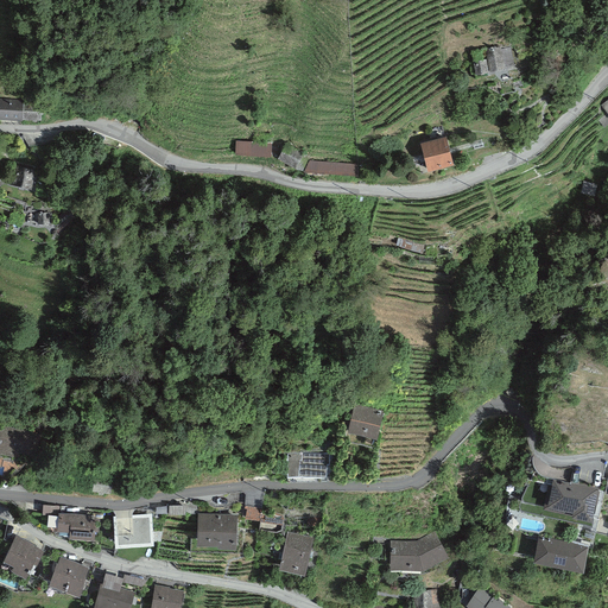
[(500,48),(487,50),(491,69),(513,65),(510,49),(500,50),(500,48)]
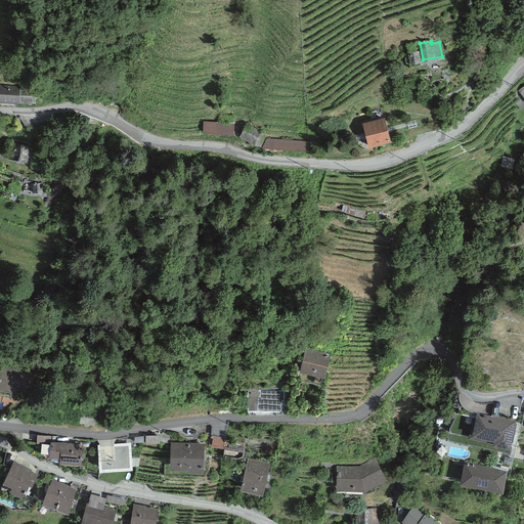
[(418,52),(408,53),(410,62),(420,61),(418,52)]
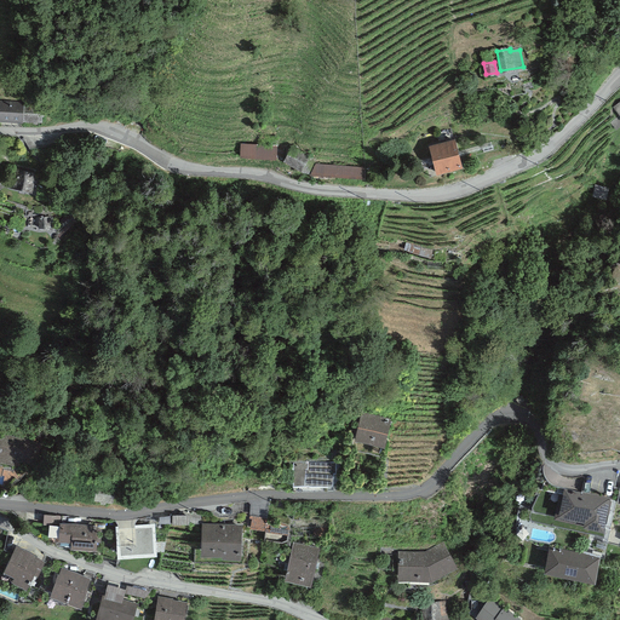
[(41,105),(0,102),(0,118),(40,121),(41,105)]
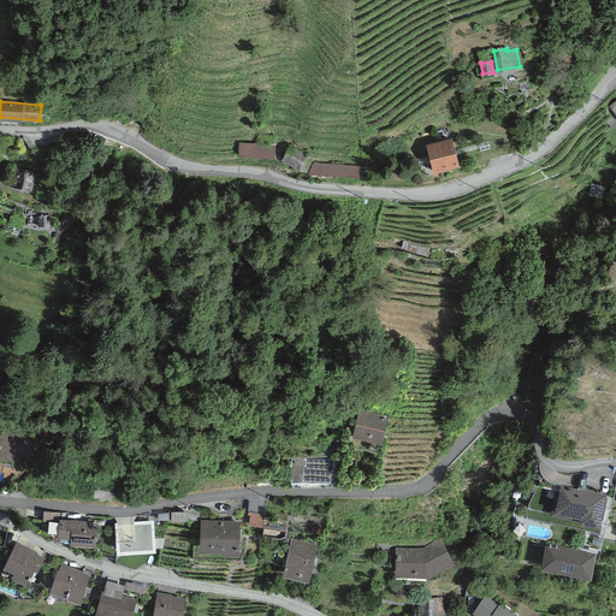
[(449,140),(427,146),(434,173),(457,167),(449,140)]
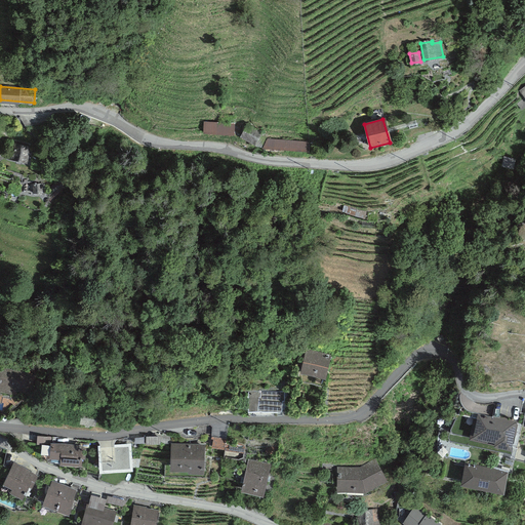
[(236,124),(206,123),(206,135),(236,135),(236,124)]
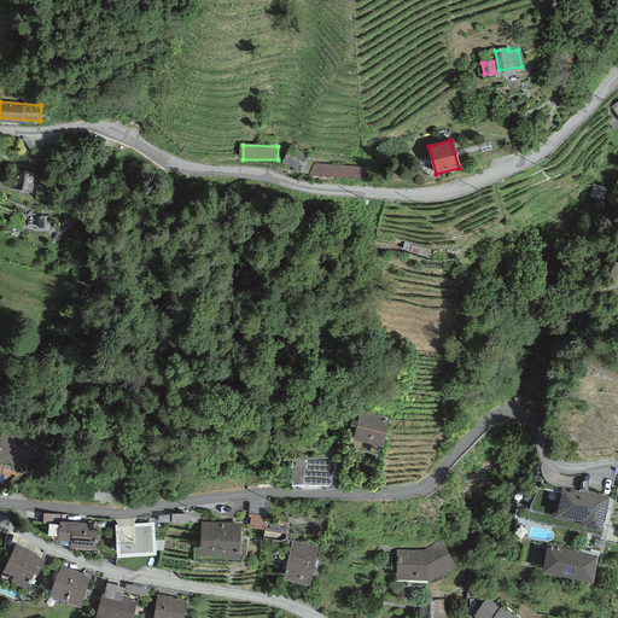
[(313,156),(293,146),(286,162),(305,172),(313,156)]
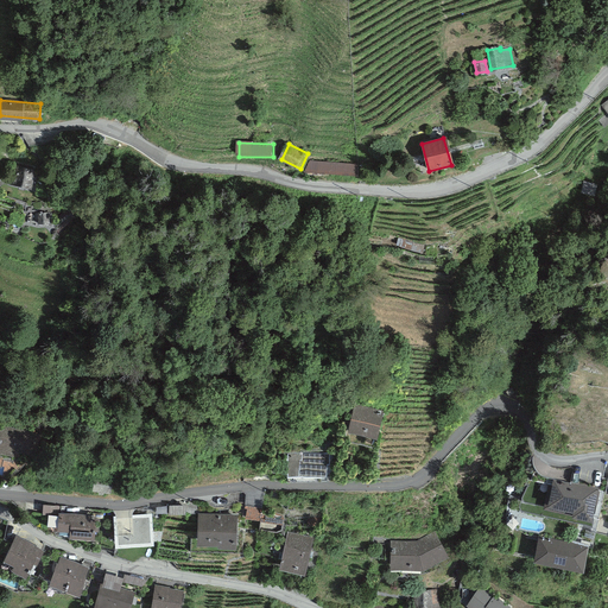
[(355,165),(310,160),(304,171),(356,176),(355,165)]
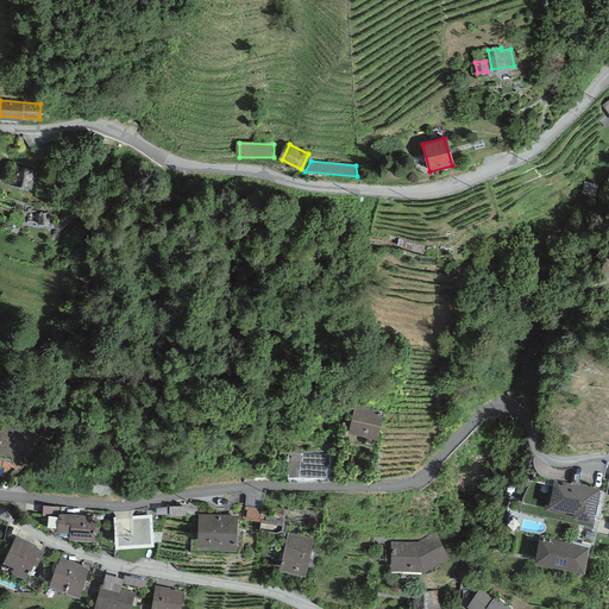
[(33,173),(17,169),(13,183),(30,187),(33,173)]
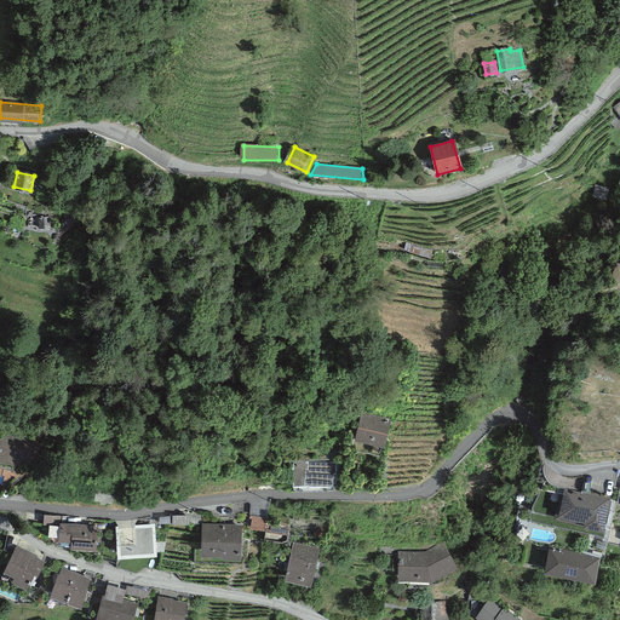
[(608,188),(596,185),(593,195),(606,197),(608,188)]
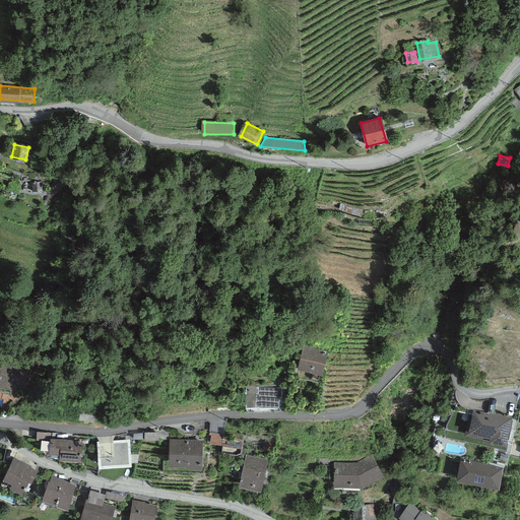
[(328,351),(303,345),(297,370),(322,376),(328,351)]
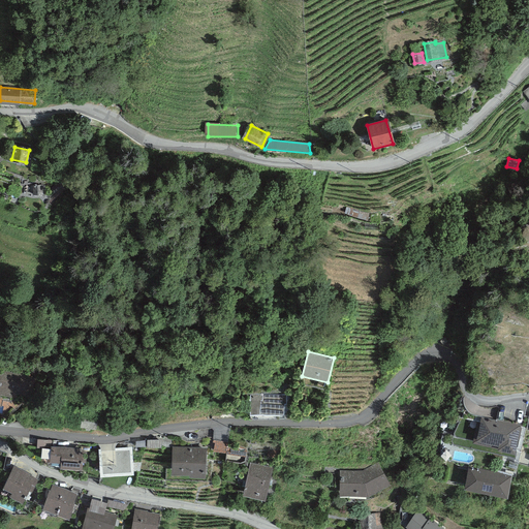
[(35,376),(0,369),(0,394),(11,396),(12,392),(31,395),(35,376)]
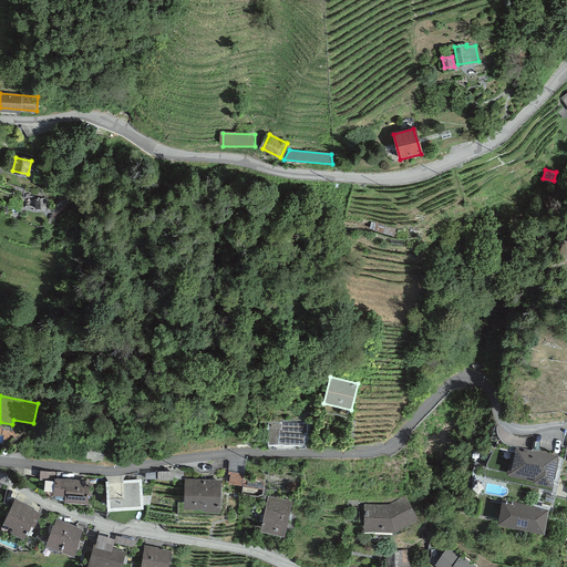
[(306,423),(268,424),(268,444),(303,443),(306,423)]
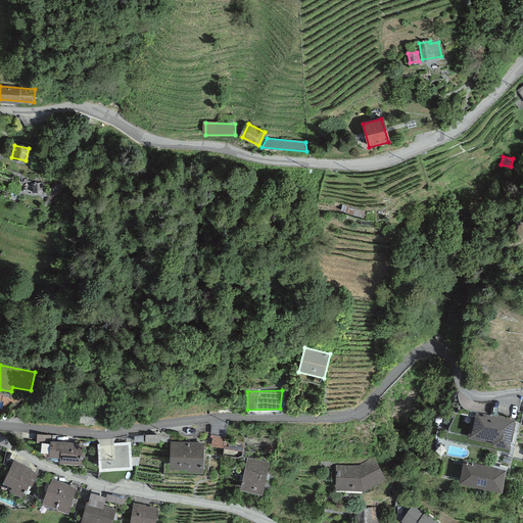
[(96,412),(81,410),(79,423),(95,425),(96,412)]
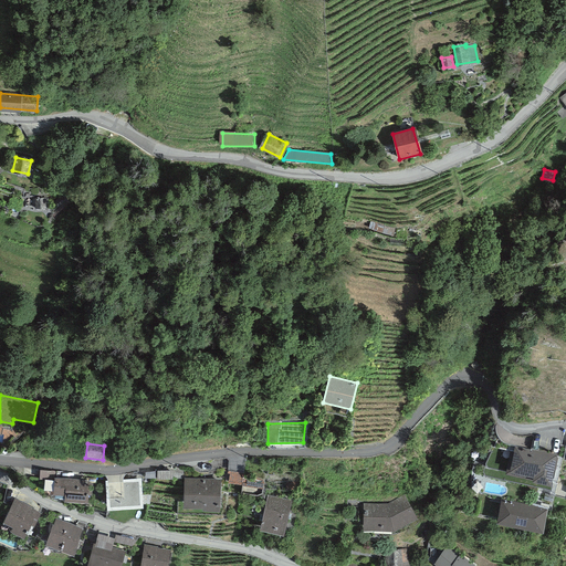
[(556,454),(515,446),(511,464),(507,463),(505,473),(532,479),(532,480),(551,484),(554,469),(555,470),(558,458),(556,458),(556,454)]
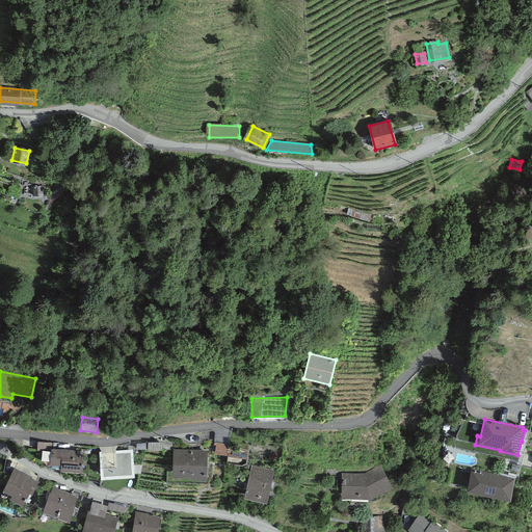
[(84,451),(51,448),(50,463),(60,464),(60,470),(82,472),(84,451)]
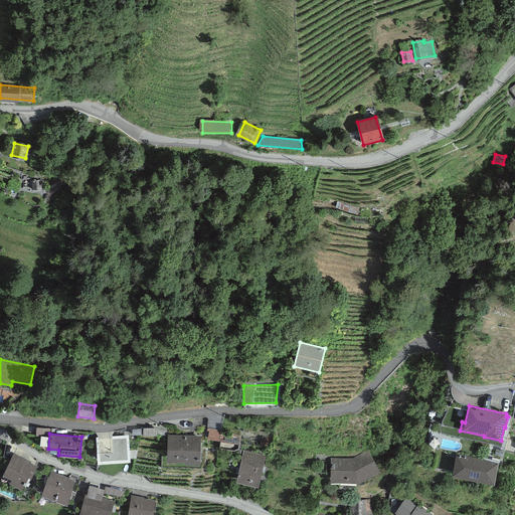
[(129,435),(96,437),(98,463),(130,461),(129,435)]
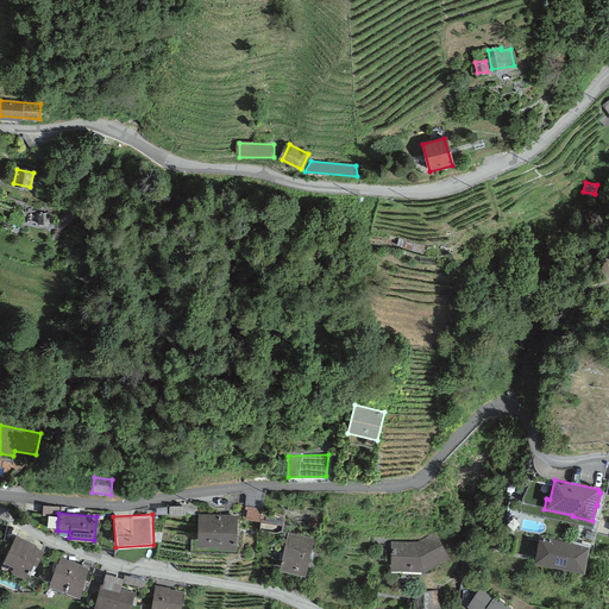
[(237,515),(198,514),(198,545),(218,546),(218,548),(236,548),(237,515)]
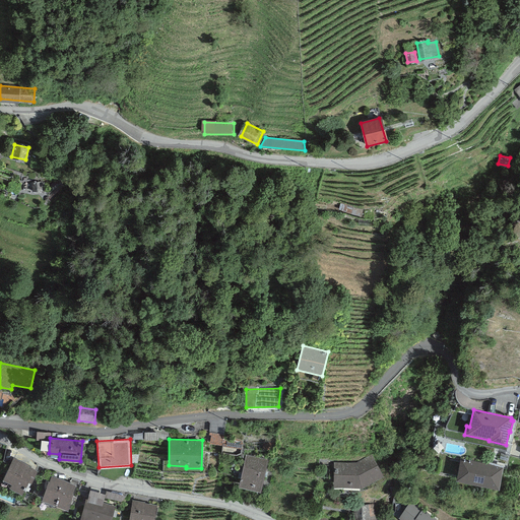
[(267,459),(246,454),(239,486),(260,491),(267,459)]
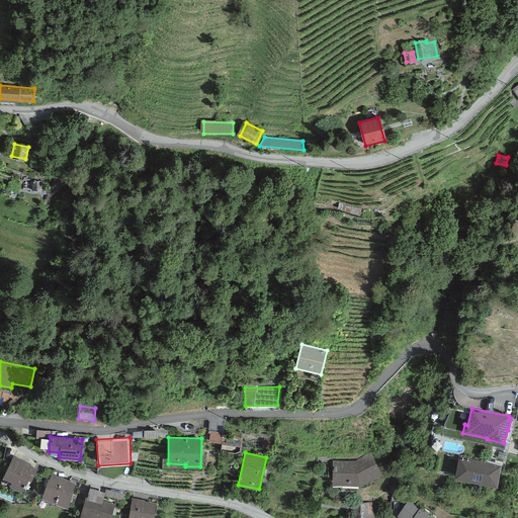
[(354,460),(333,460),(332,486),(361,485),(381,473),(370,452),(354,460)]
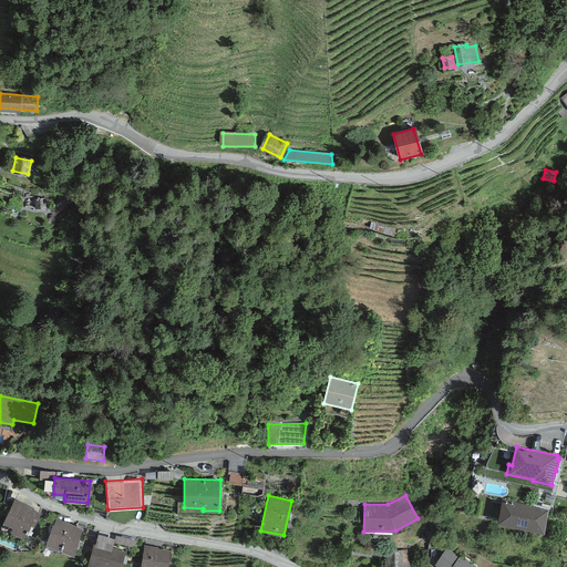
[(41,513),(14,498),(2,522),(12,527),(11,532),(23,538),(31,525),(33,526),(41,513)]
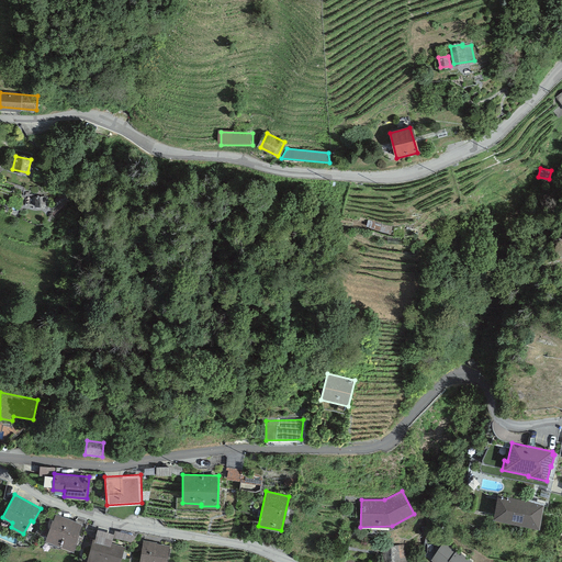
[(543,504),(497,495),(493,518),(539,527),(543,504)]
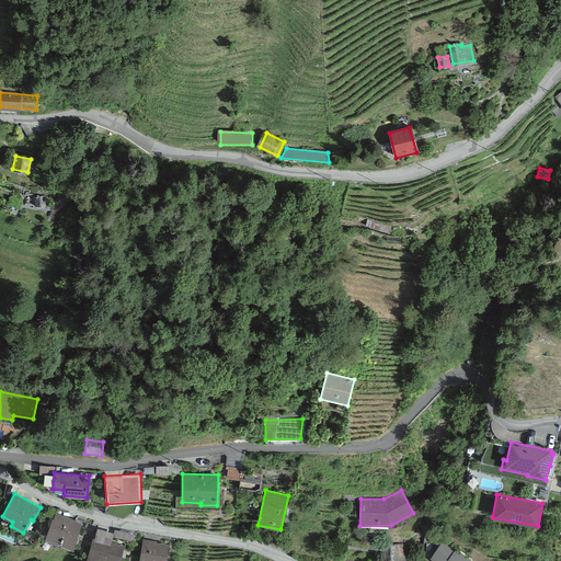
[(81,523),(55,513),(53,519),(52,519),(45,538),(72,549),(79,533),(78,533),(81,523)]
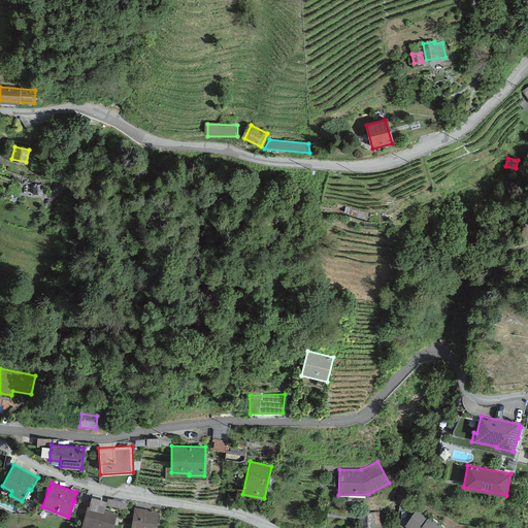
[(91,497),(89,506),(104,510),(106,502),(91,497)]
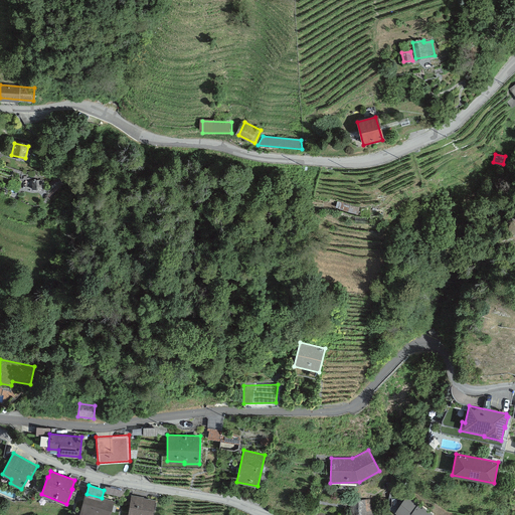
[(106,487),(104,492),(120,495),(122,490),(106,487)]
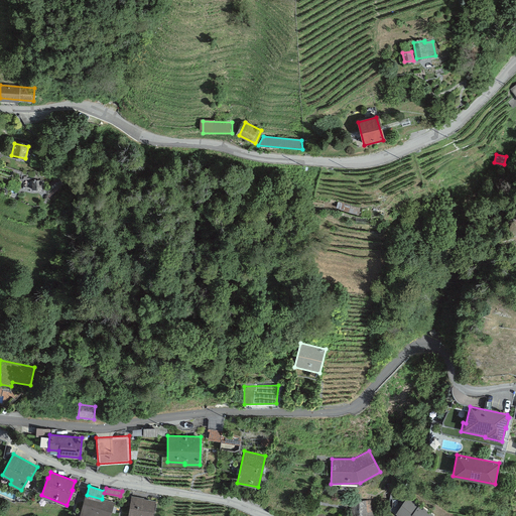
[(87,495),(85,494),(79,515),(110,515),(114,502),(102,499),(87,495)]
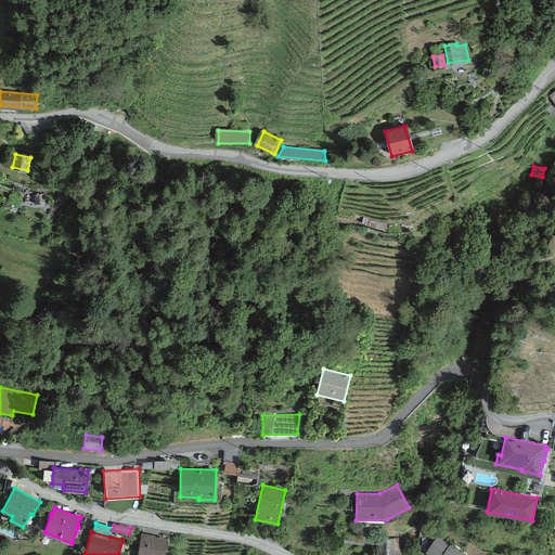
[(154,536),(141,533),(137,554),(164,554),(167,539),(154,537),(154,536)]
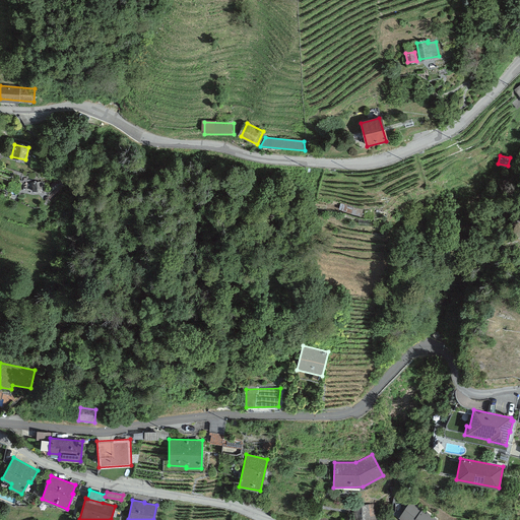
[(437,519),(411,500),(398,517),(400,519),(437,519)]
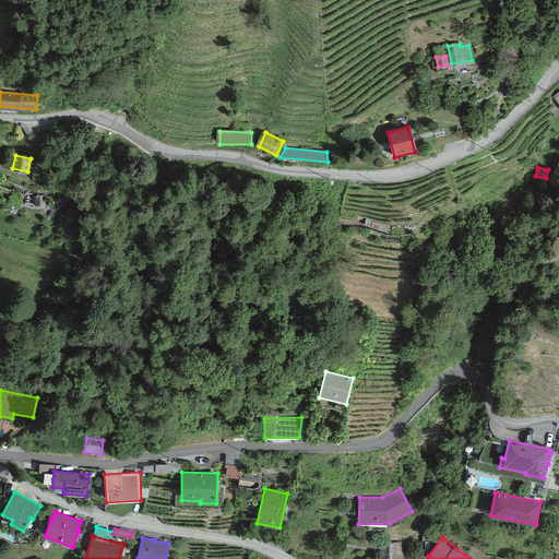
[(402,542),(380,544),(380,558),(400,558),(404,558),(402,542)]
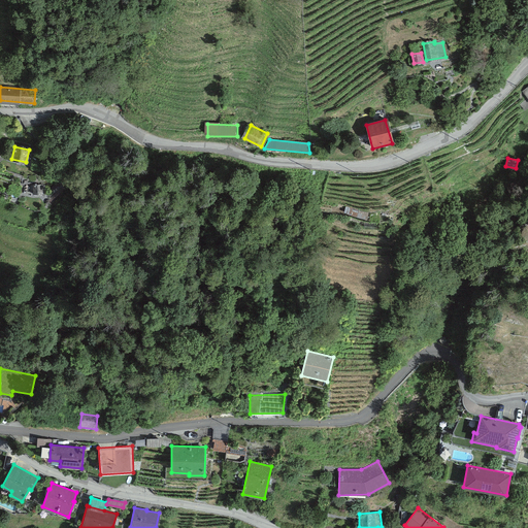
All buildings are outlined.
